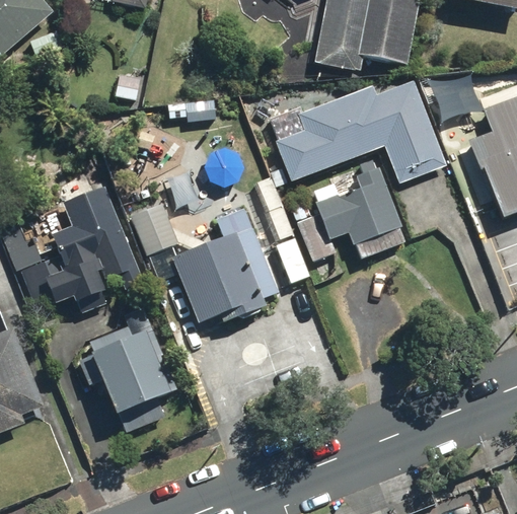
[(0,0),(0,60),(52,13),(40,0),(0,0)]
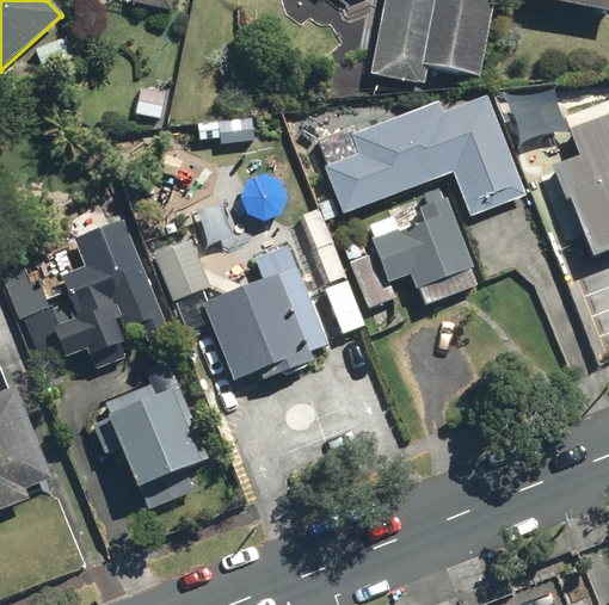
[(121,0),(174,10),(176,0),(121,0)]
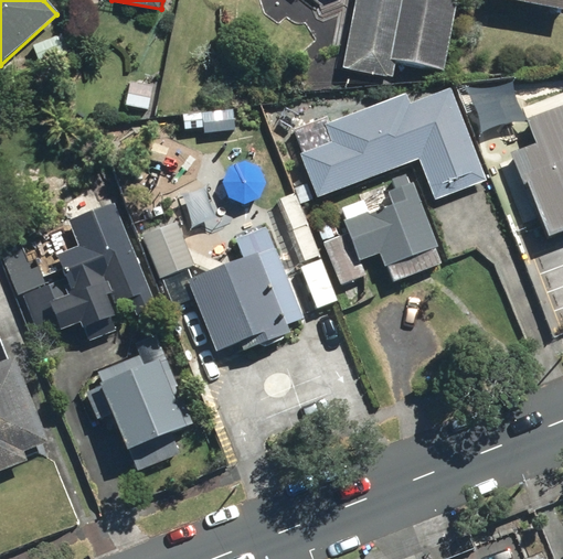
[(356,0),(343,71),(392,79),(395,61),(444,70),(454,0),(356,0)]
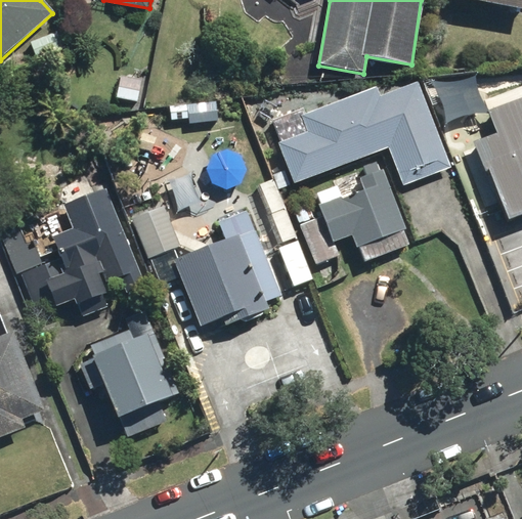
[(457,0),(457,3),(521,10),(521,0),(457,0)]
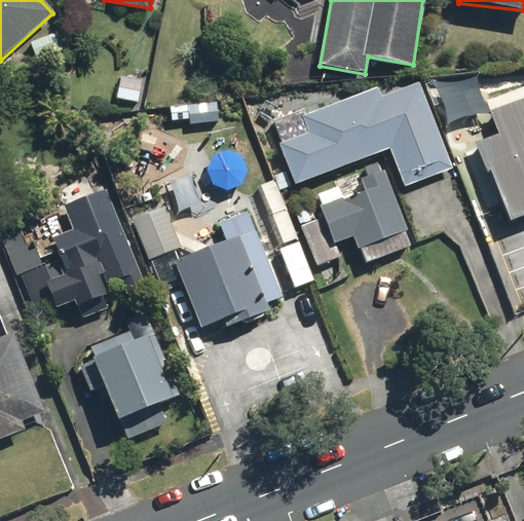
[(64,23),(30,42),(39,60),(74,40),(64,23)]
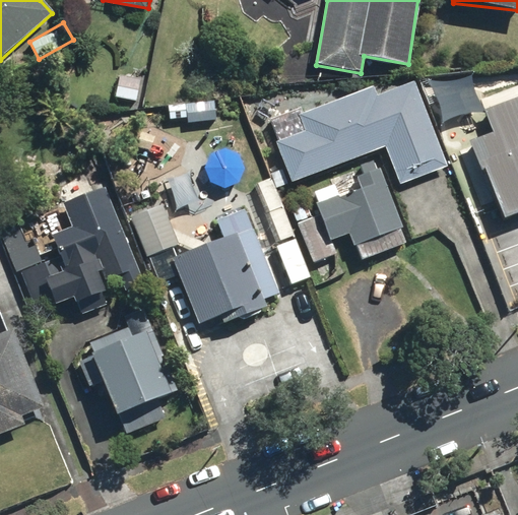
[(145,74),(119,72),(117,98),(143,100),(145,74)]
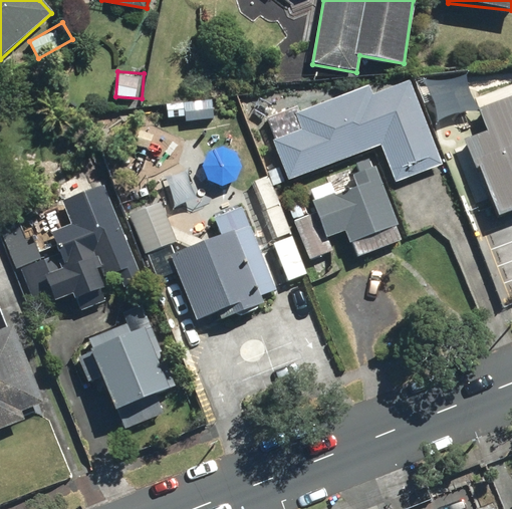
[(271,139),(281,163),(287,180),(380,144),(396,183),(443,164),(409,78),(373,92),(369,83),(293,113),(298,124),(299,128),(271,139)]
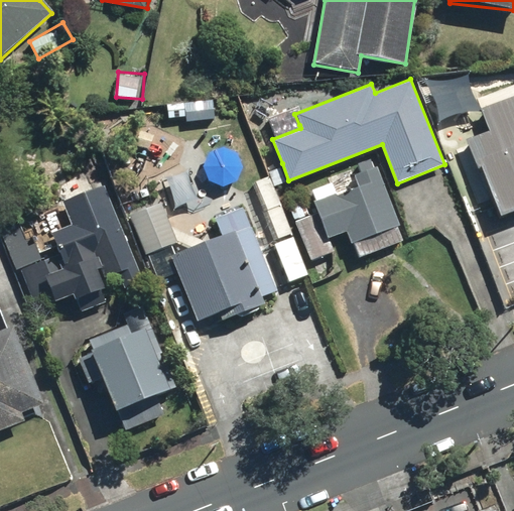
[(513,101),(485,111),(493,133),(476,139),(502,214),(513,210),(513,101)]
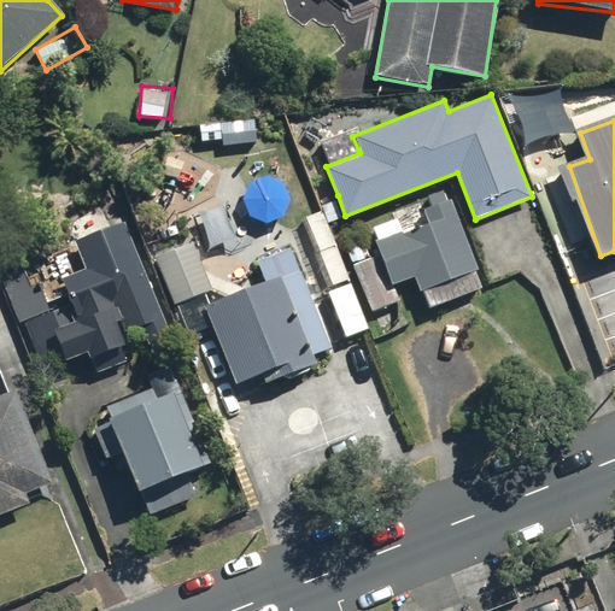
[(486,286),(462,224),(452,198),(446,200),(443,189),(427,195),(432,206),(423,209),(428,222),(403,233),(397,217),(373,225),(378,239),(373,241),(378,253),(355,263),(373,310),(397,300),(391,286),(415,276),(427,307),(486,286)]
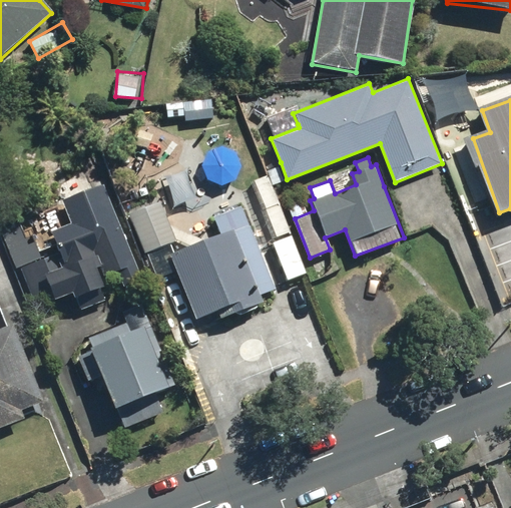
[(249,179),(262,209),(281,202),(270,172),(249,179)]
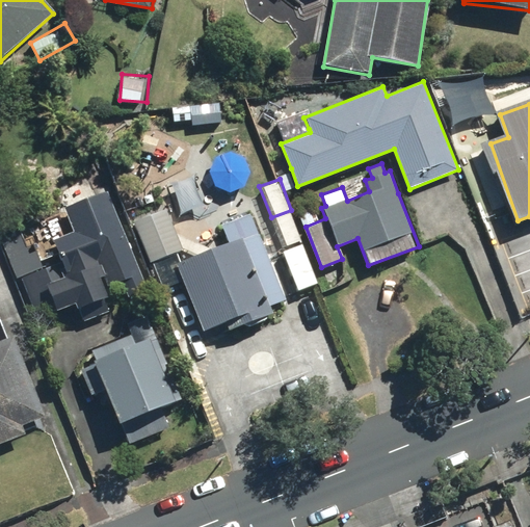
[(17,278),(21,275),(37,318),(71,305),(74,313),(107,299),(104,291),(140,277),(105,189),(63,206),(73,229),(52,237),(46,220),(5,237),(14,258),(9,259),(17,278)]
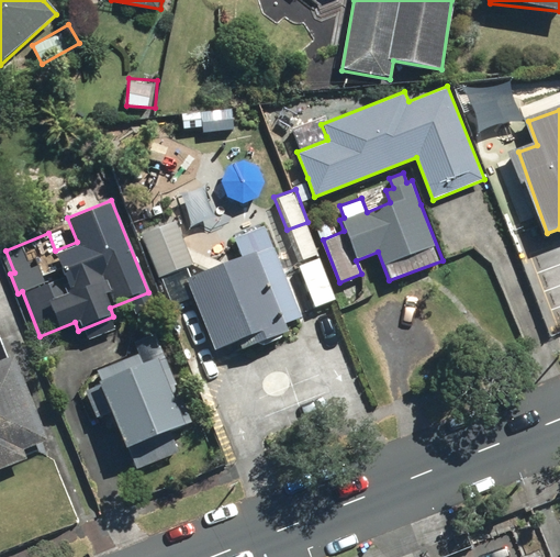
[(302,318),(264,222),(234,234),(244,258),(200,275),(178,220),(142,234),(170,305),(191,297),(214,353),(253,337),(256,345),(289,332),(287,324),(302,318)]
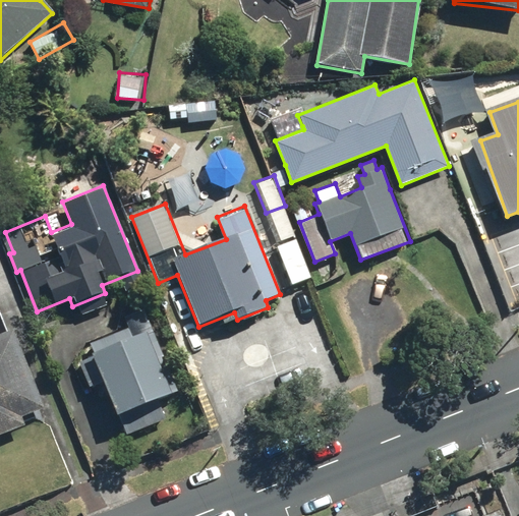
[(296,234),(285,206),(266,213),(276,241),(296,234)]
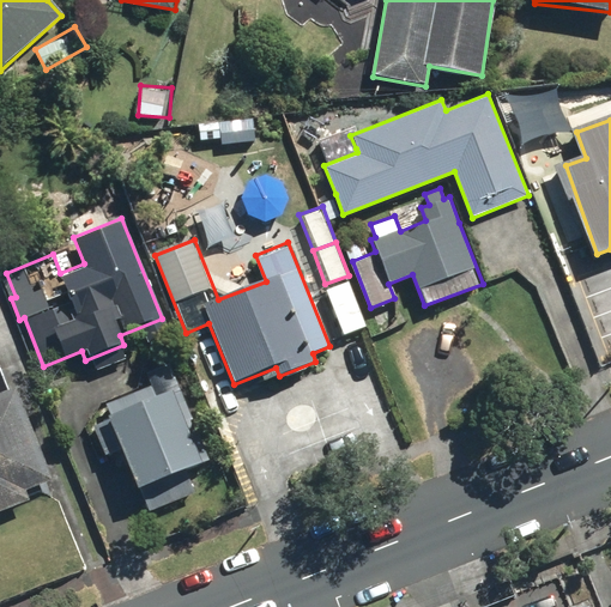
[(147,383),(145,383),(103,400),(108,412),(86,420),(97,445),(113,439),(134,495),(182,475),(198,469),(176,418),(188,413),(179,388),(153,399),(147,383)]
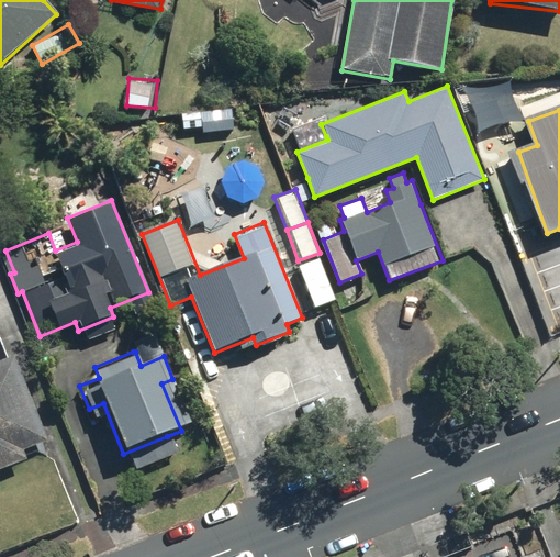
[(23,449),(49,438),(15,353),(0,358),(0,467),(26,458),(23,449)]
